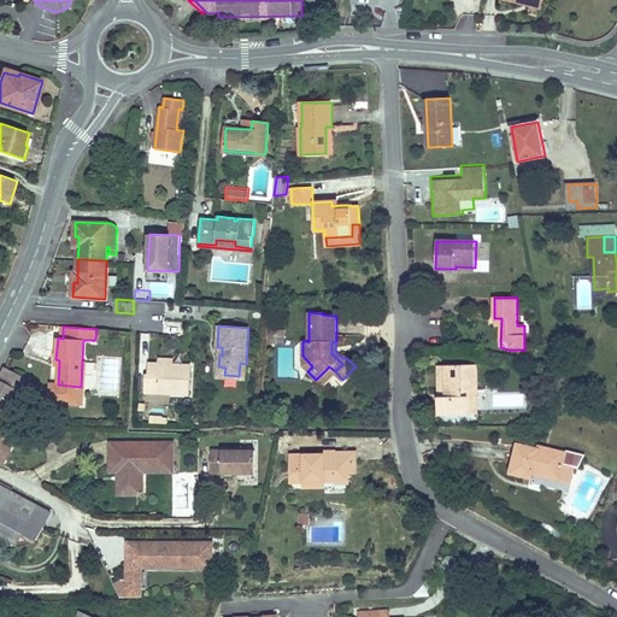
[(312,366),(303,356),(303,365),(307,371),(312,366)]
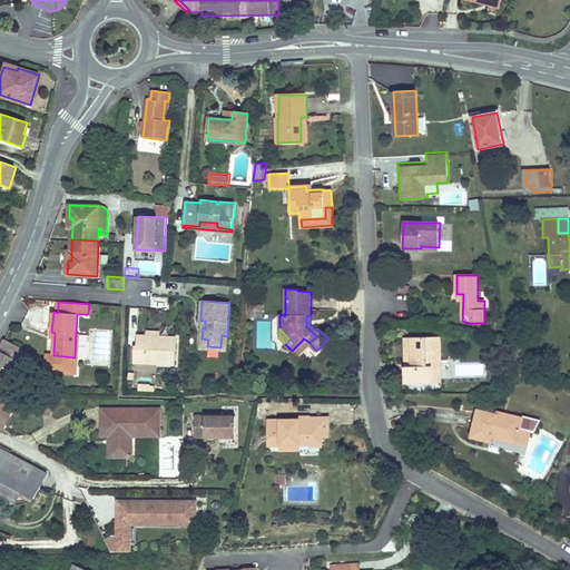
[(227,336),(222,335),(220,347),(207,346),(208,340),(202,338),(200,349),(226,351),(227,336)]
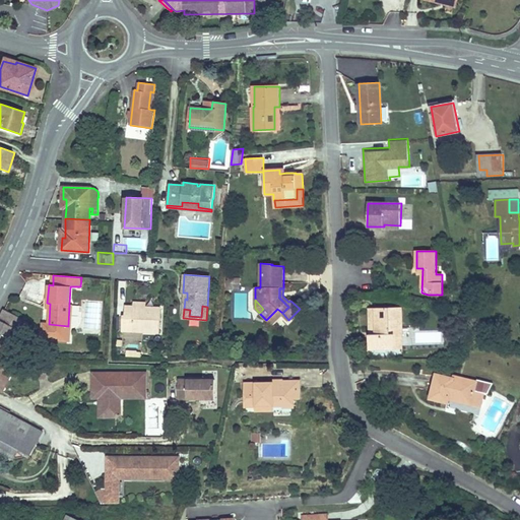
[(133,321),(132,331),(160,332),(160,308),(146,307),(146,310),(133,310),(133,307),(125,307),(125,320),(133,321)]
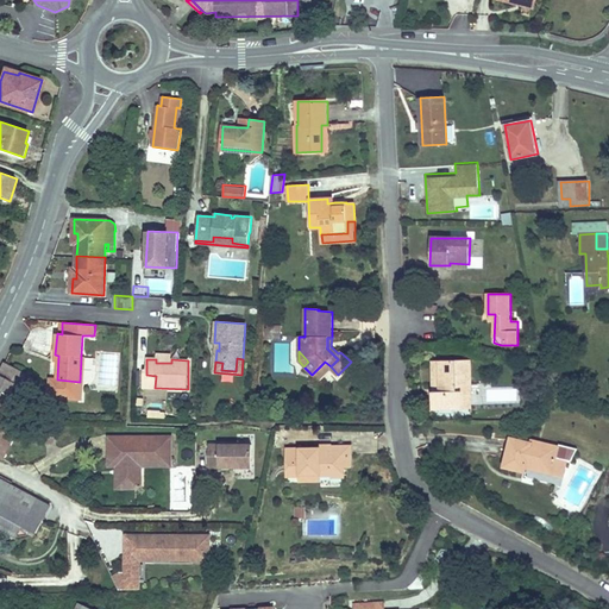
[(325,362),(312,375),(318,380),(331,366),(325,362)]
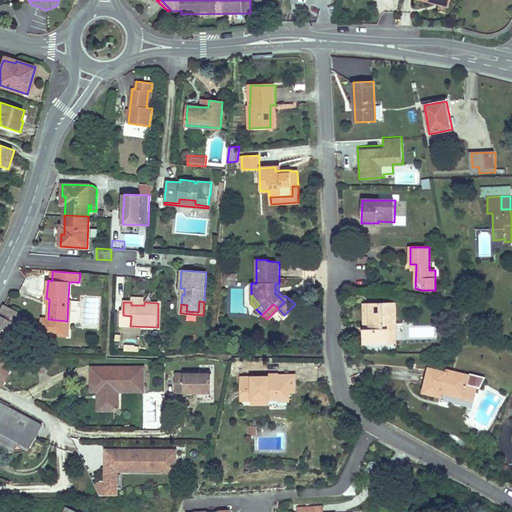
[(364,304),(365,343),(396,342),(395,304),(364,304)]
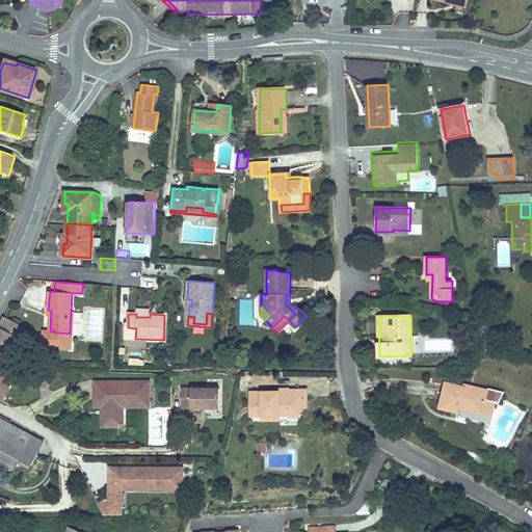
[(5,317),(0,326),(0,360),(2,361),(12,338),(22,342),(28,328),(5,317)]
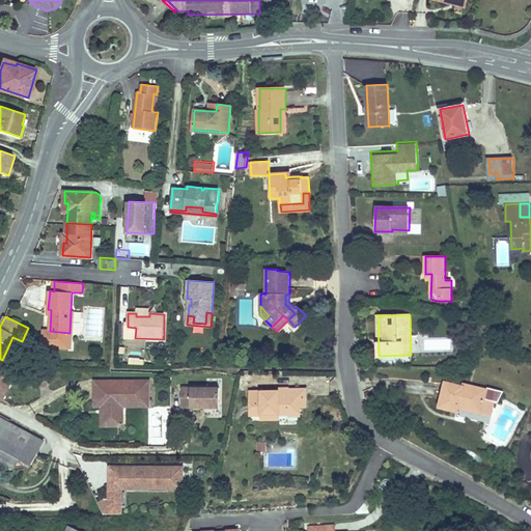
[(24,370),(25,386),(37,386),(37,369),(24,370)]
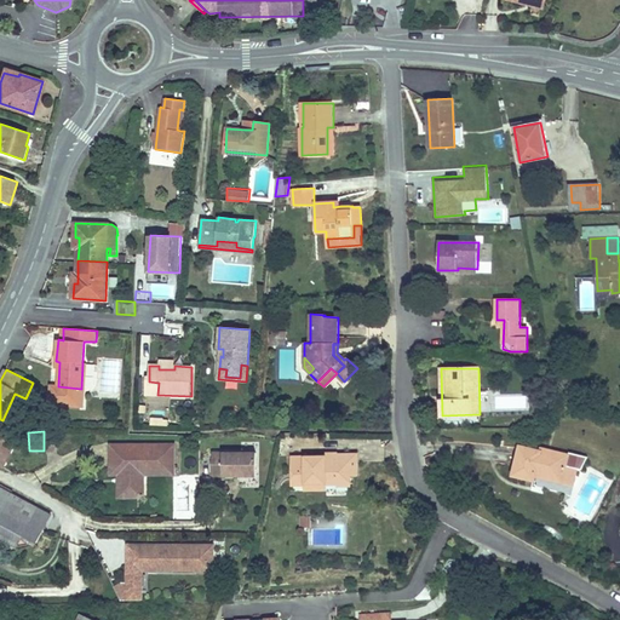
[(57,431),(44,431),(44,451),(58,451),(57,431)]
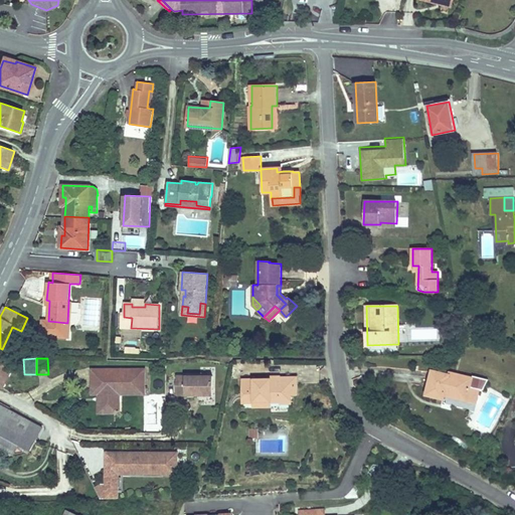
[(0,386),(0,387),(5,378),(8,379),(13,370),(0,363),(0,386)]
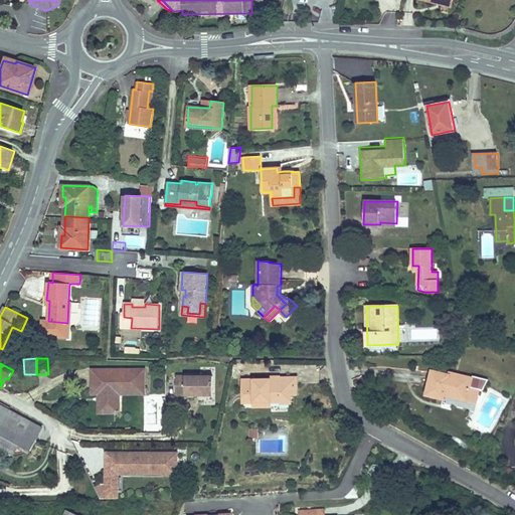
[(93,370),(93,393),(100,393),(99,412),(114,412),(114,393),(120,393),(144,393),(144,370),(93,370)]
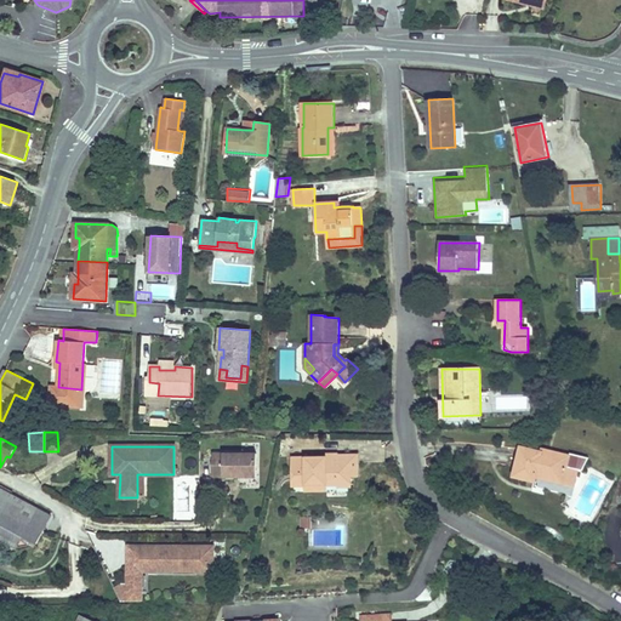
[(520,446),(513,477),(535,482),(536,477),(537,473),(564,479),(563,483),(574,486),(579,469),(568,467),(570,455),(542,449),(541,451),(520,446)]
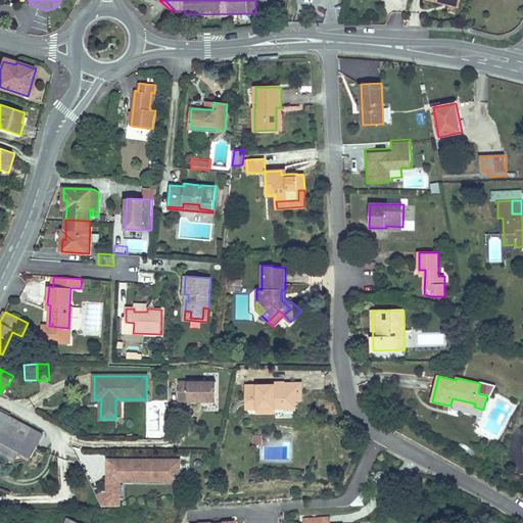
[(217,401),(217,382),(179,381),(179,400),(217,401)]
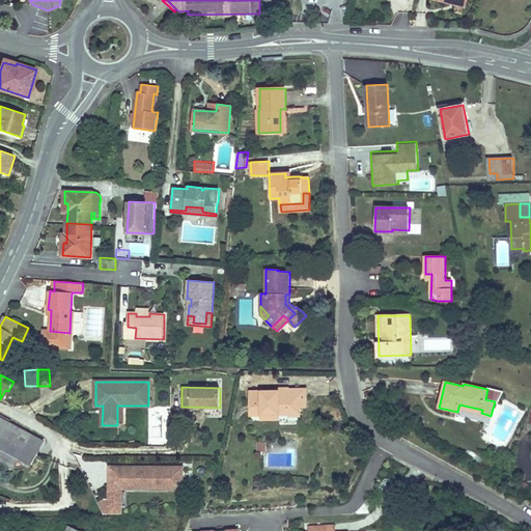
[(301,417),(301,408),(301,397),(307,397),(307,388),(289,388),(288,388),(289,393),(279,393),(279,390),(250,390),(250,416),(261,416),(262,416),(262,414),(279,414),(279,416),(280,416),(289,415),(289,417),(301,417)]
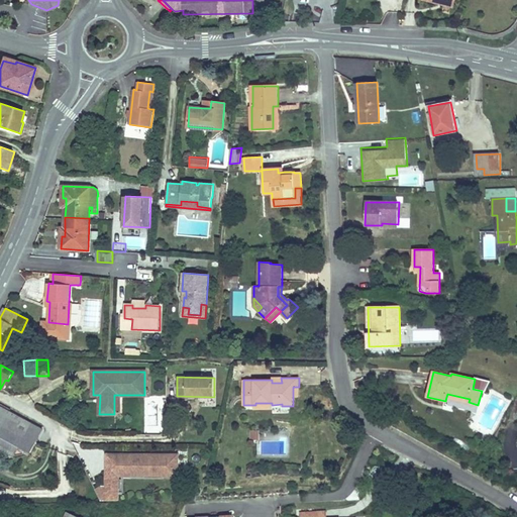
[(5,380),(0,389),(4,390),(8,381),(5,380)]
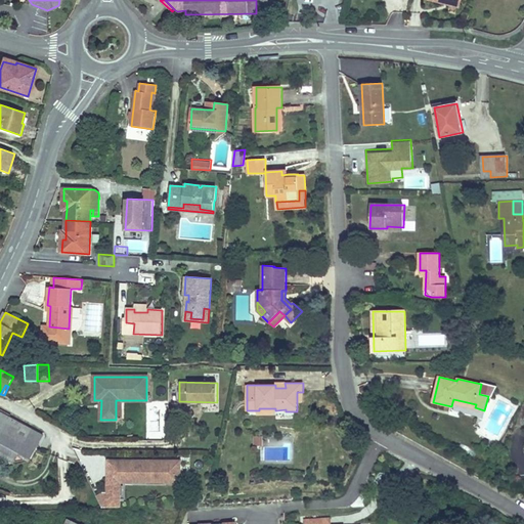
[(453,399),(452,402),(475,407),(476,404),(453,399)]
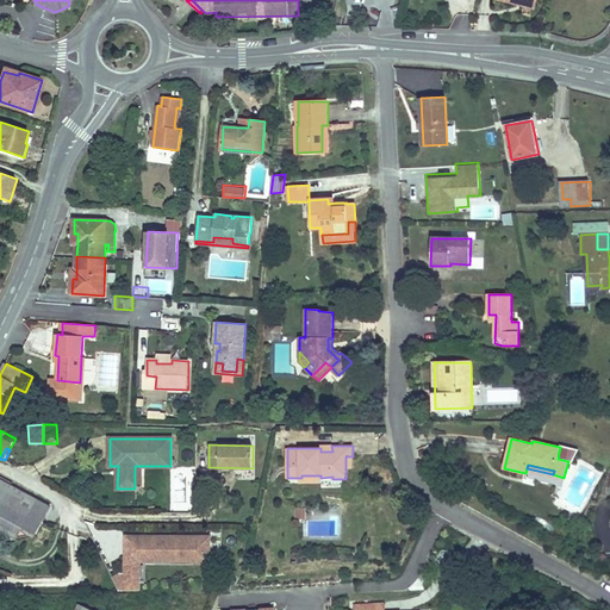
[(23,527),(29,516),(2,502),(12,485),(0,479),(0,528),(17,537),(23,527)]
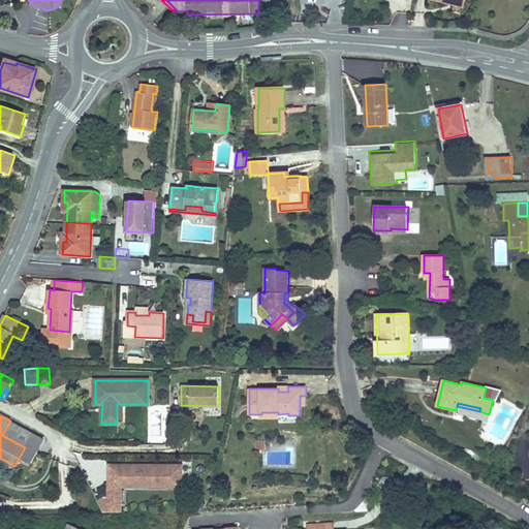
[(25,447),(20,457),(31,463),(36,454),(44,439),(10,421),(2,435),(25,447)]
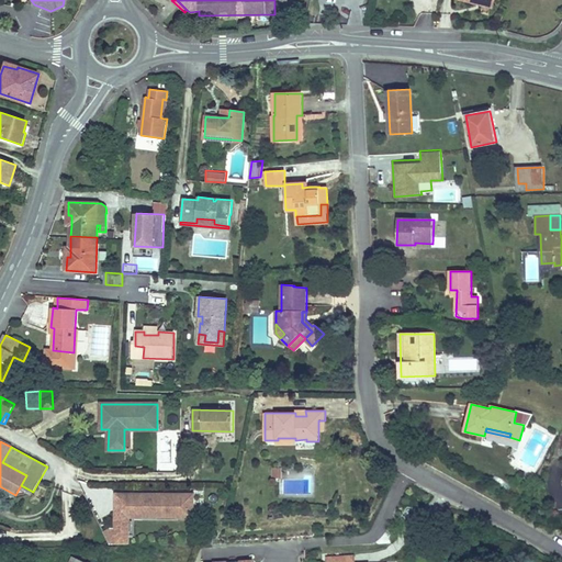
[(193,510),(193,495),(165,495),(165,504),(159,504),(159,499),(135,499),(135,495),(116,495),(116,497),(119,497),(119,512),(116,512),(116,517),(142,517),(142,520),(178,520),(178,510),(193,510)]
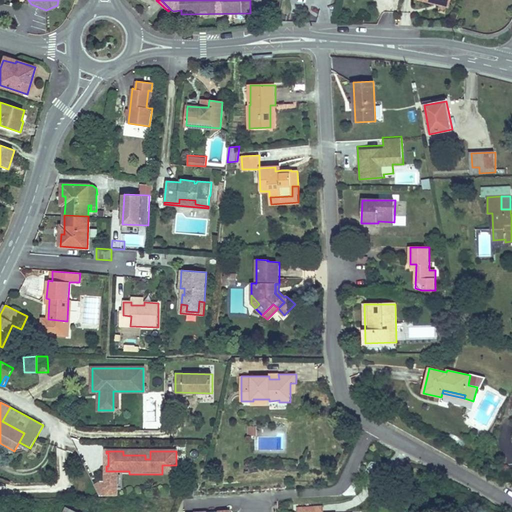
[(176,465),(162,465),(162,474),(176,474),(176,465)]
